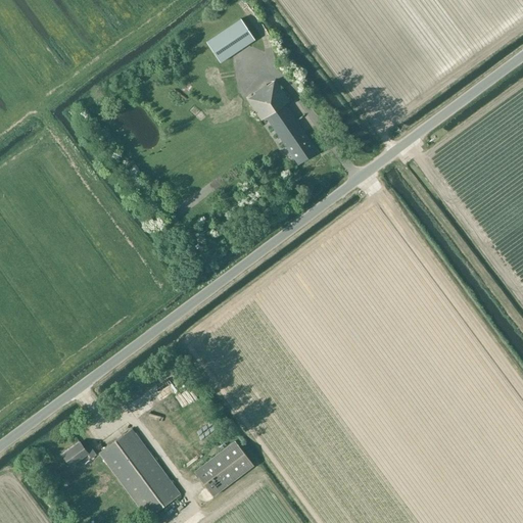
[(241,19),(205,43),(219,63),(254,40),(241,19)]
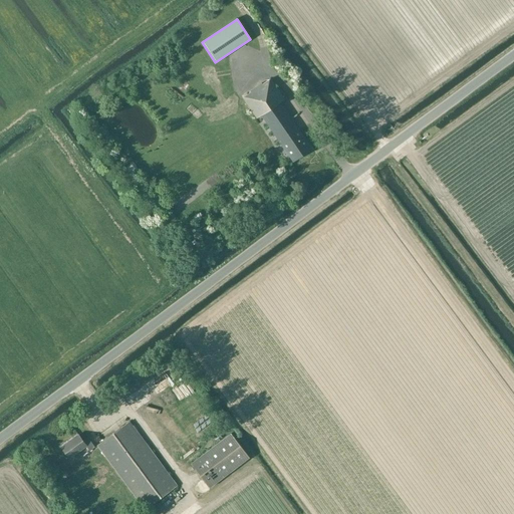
[(292,161),(311,148),(280,103),(285,99),(271,78),(262,84),(262,82),(250,90),(250,91),(243,97),(257,118),(261,115),(292,161)]
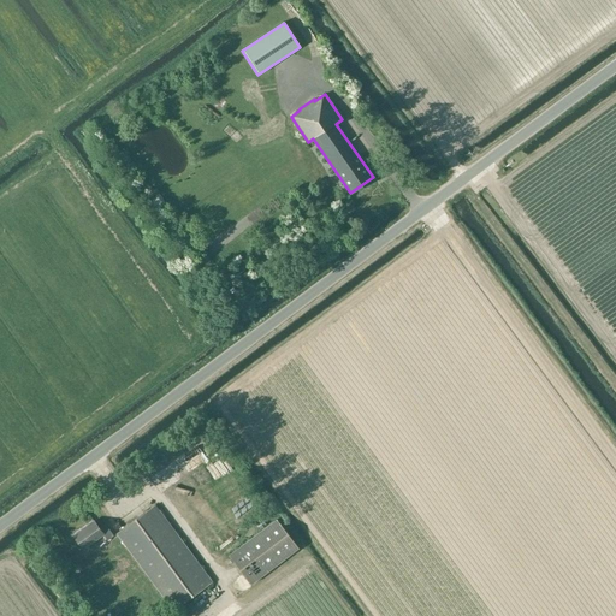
[(361,120),(353,123),(355,135),(363,132),(361,120)]
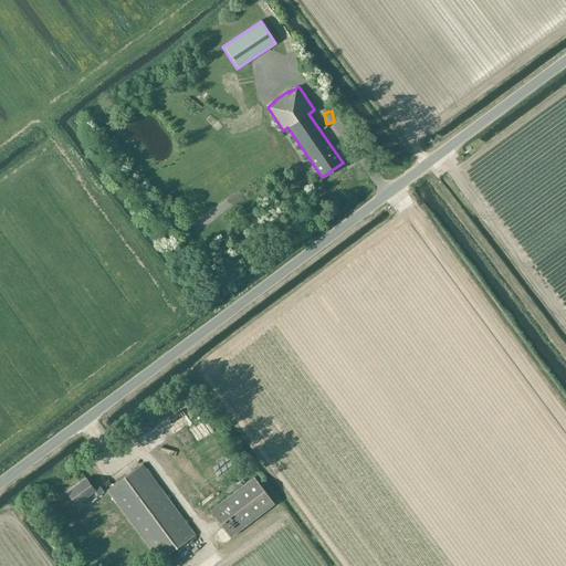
[(159,562),(196,535),(144,463),(107,491),(159,562)]
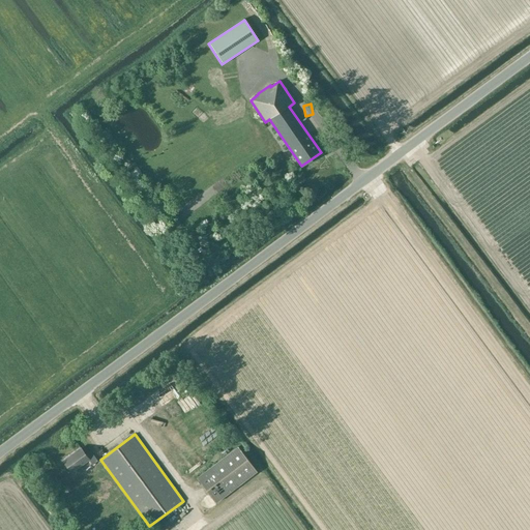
[(258,472),(238,446),(197,477),(216,503),(258,472)]
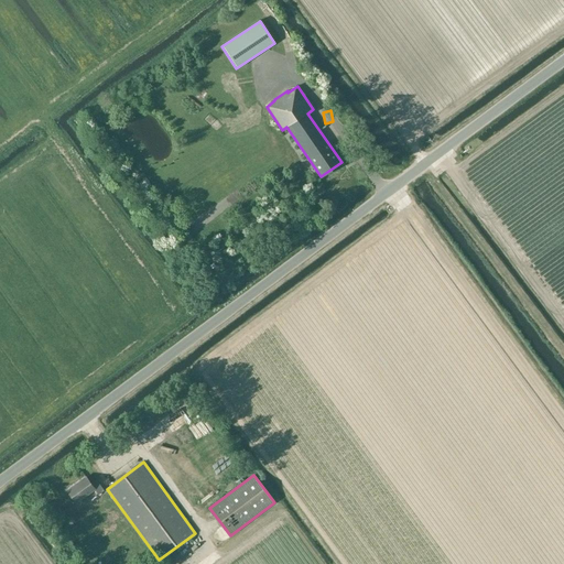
[(87,477),(68,490),(77,503),(95,490),(97,492),(99,495),(105,491),(97,480),(91,484),(87,477)]
